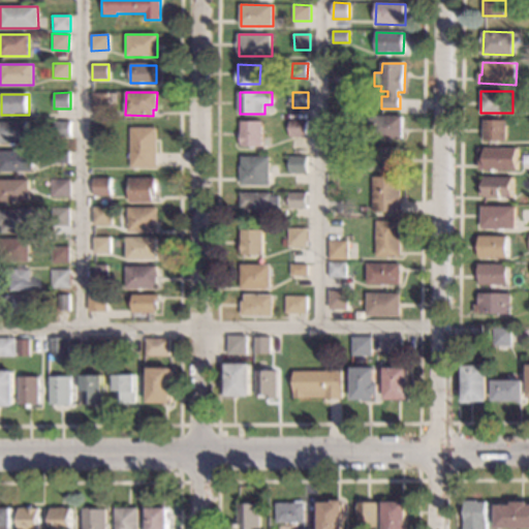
[(402,138),(368,137),(368,116),(402,117),(402,138)]
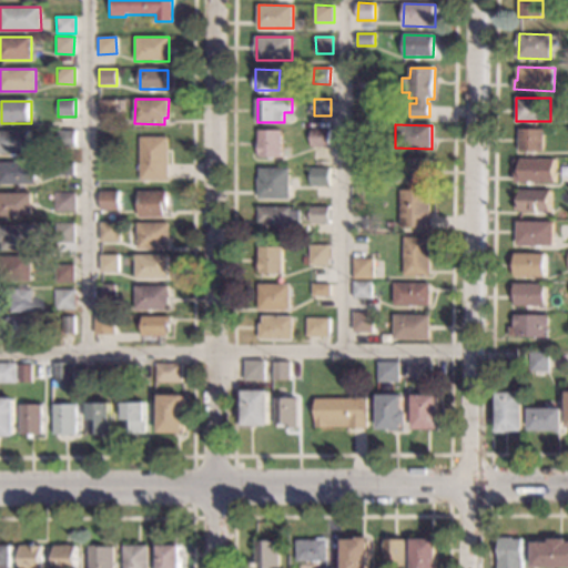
[(331,148),(312,148),(312,129),(330,128),(331,148)]
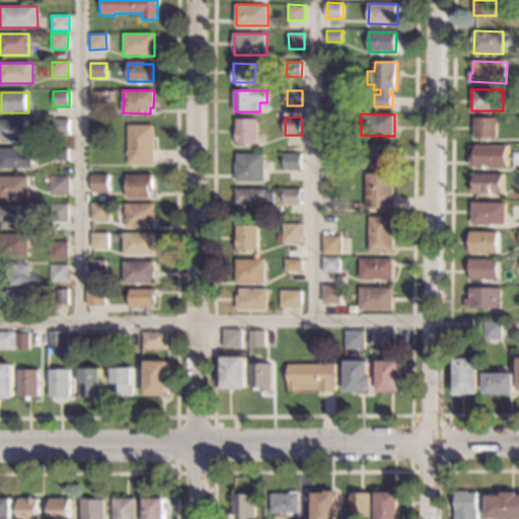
[(498,118),(497,138),(474,137),(475,117),(498,118)]
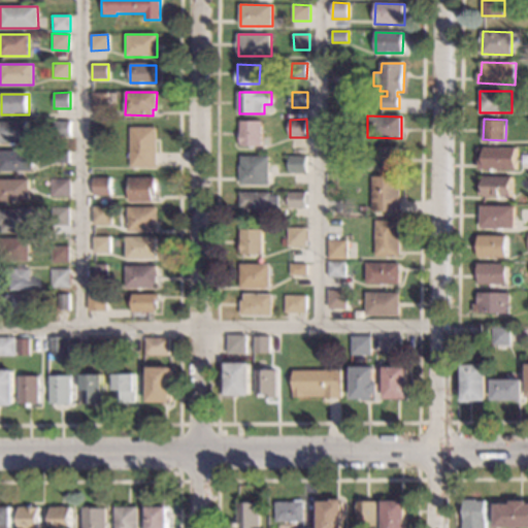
[(70,136),(54,136),(54,121),(70,121),(70,136)]
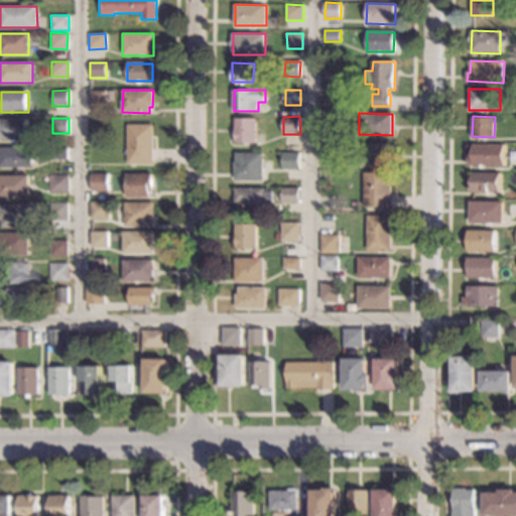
[(257,143),(235,142),(236,118),(257,119),(257,143)]
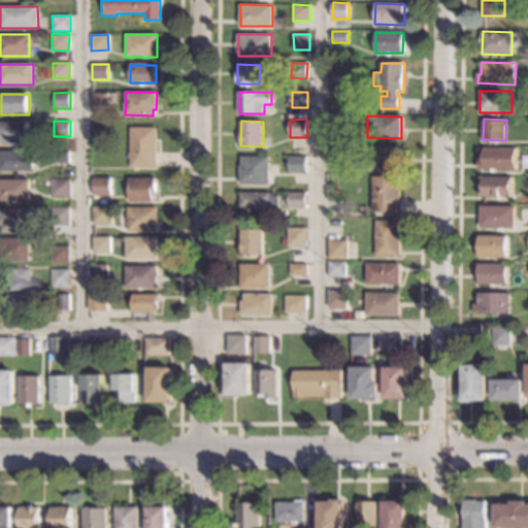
[(0,122),(29,123),(29,142),(0,142),(0,122)]
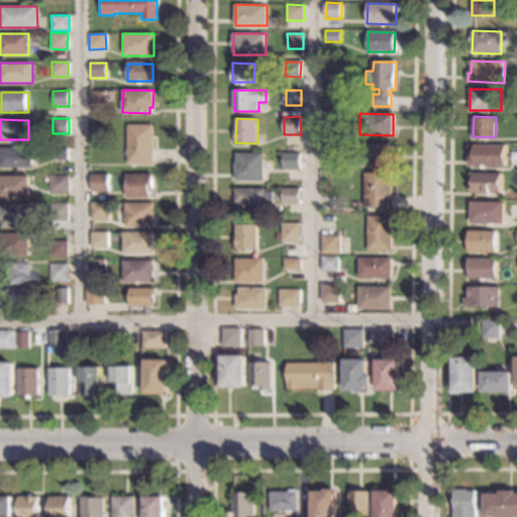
[(153,163),(126,164),(126,125),(152,124),(153,163)]
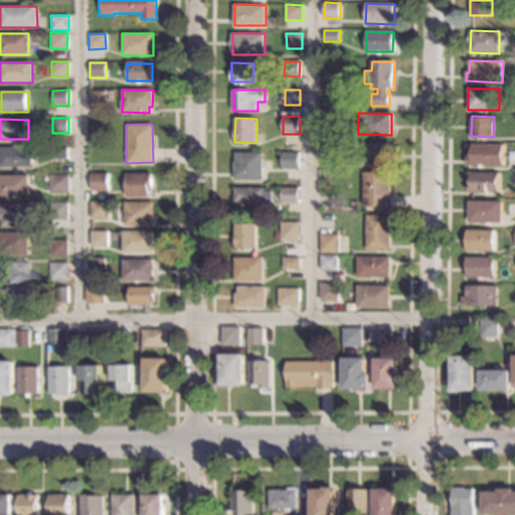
[(503,165),(467,165),(467,155),(472,155),(472,143),(504,143),(503,165)]
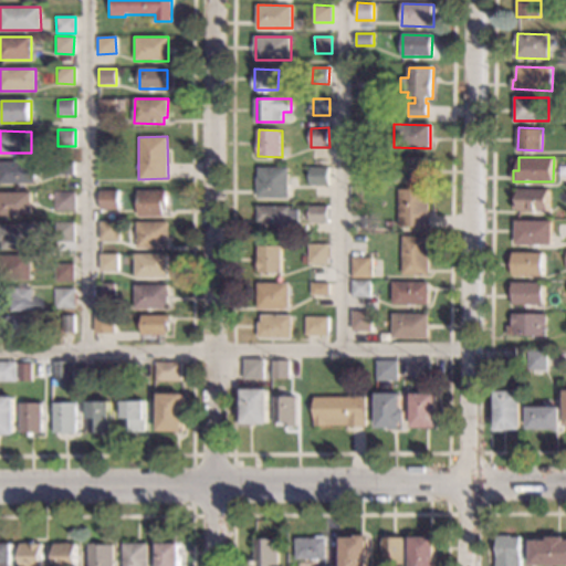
[(430,182),(397,182),(397,159),(430,159),(430,182)]
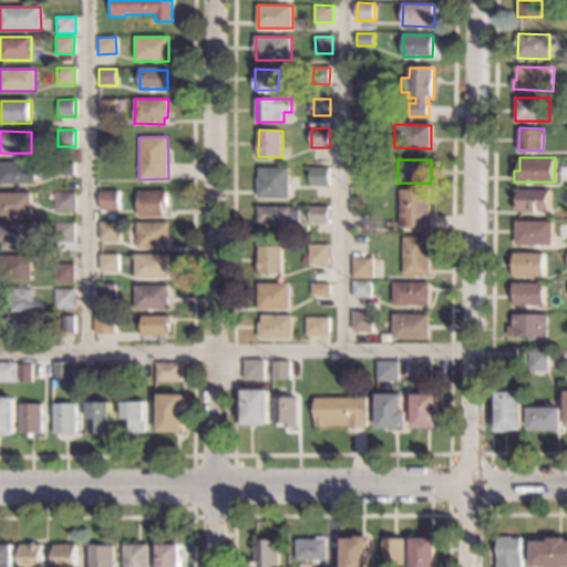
[(37,183),(1,184),(1,162),(37,161),(37,183)]
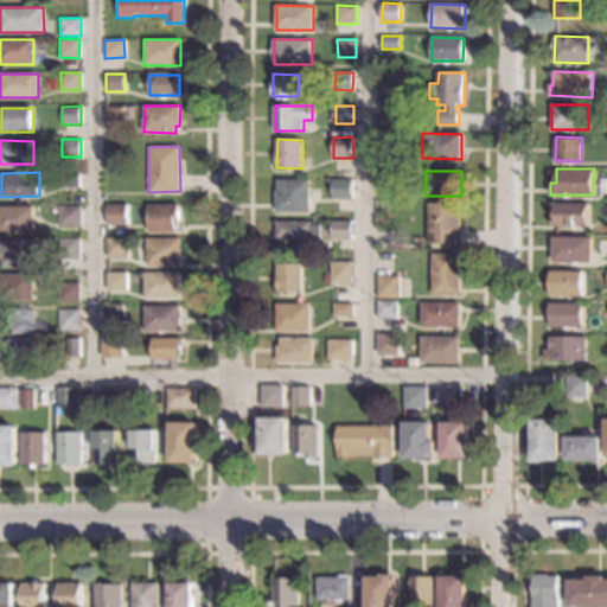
[(80,187),(59,187),(59,174),(78,174),(80,174),(80,187)]
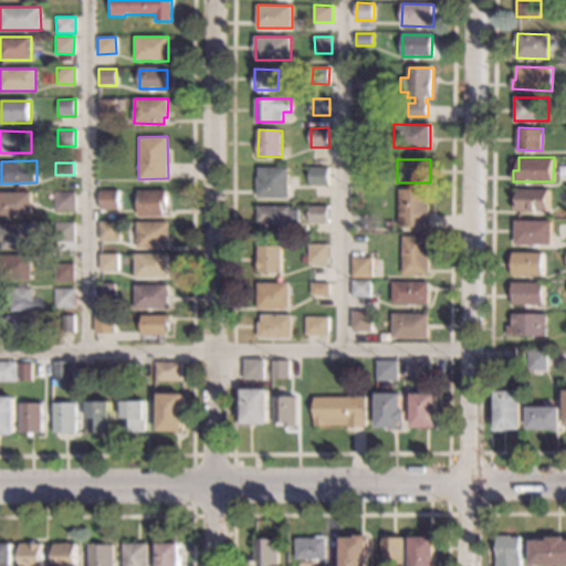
[(329,186),(310,185),(311,167),(329,167),(329,186)]
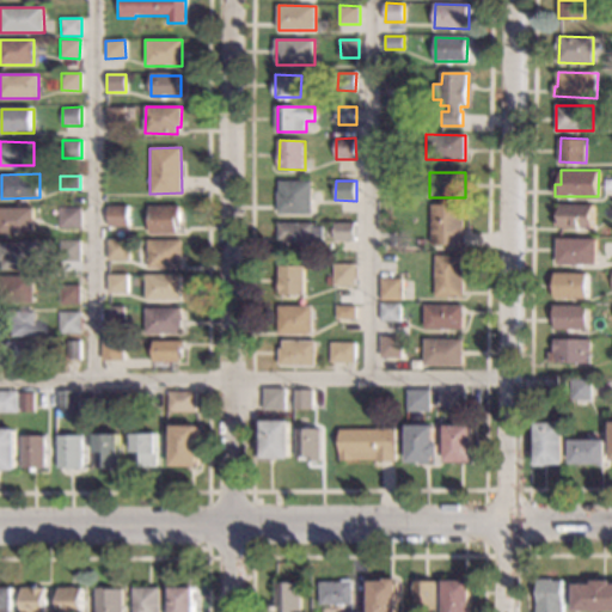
[(312,214),(277,214),(279,191),(280,191),(280,182),(313,182),(312,214)]
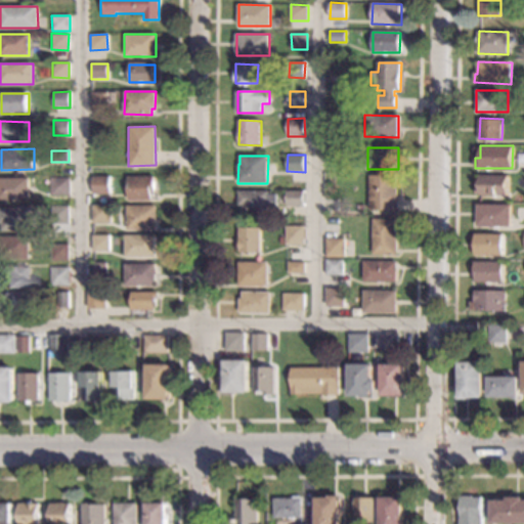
[(398,176),(396,211),(369,210),(370,175),(398,176)]
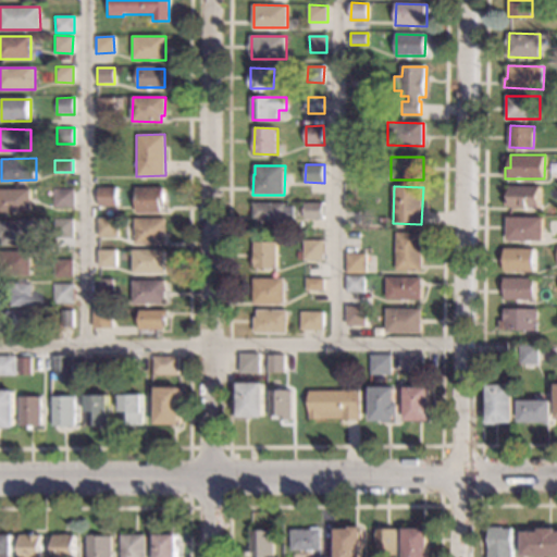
[(541,187),(540,207),(509,206),(509,186),(541,187)]
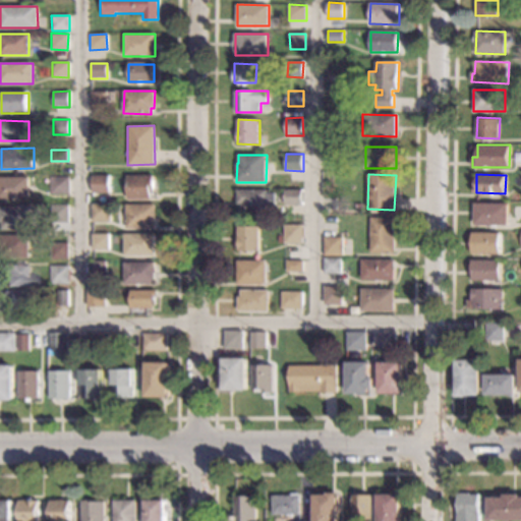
[(109,192),(92,193),(92,175),(109,175),(109,192)]
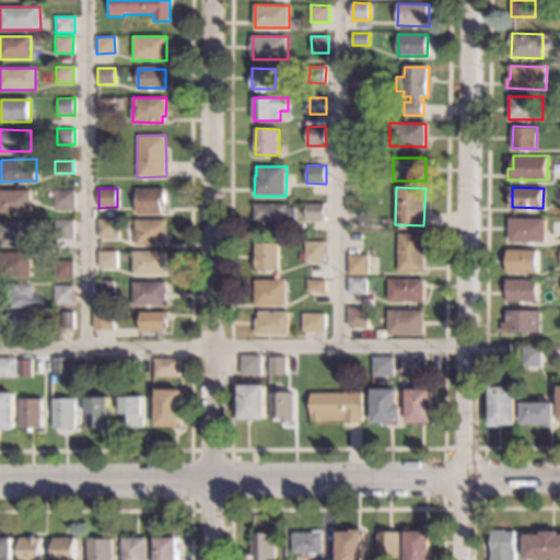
[(165,208),(162,208),(162,214),(136,214),(136,188),(165,188),(165,208)]
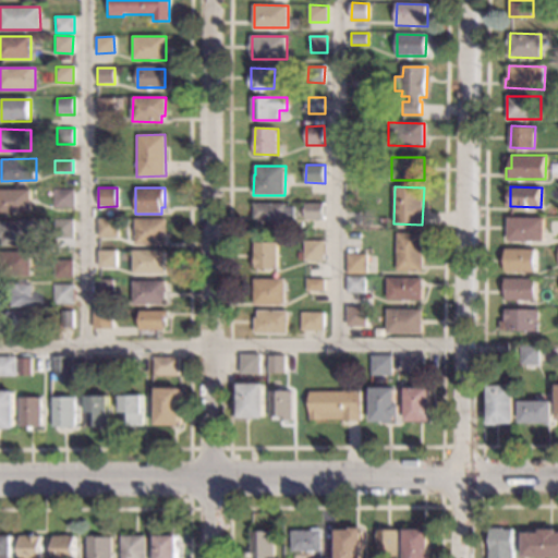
[(32,211),(0,211),(0,190),(32,190),(32,211)]
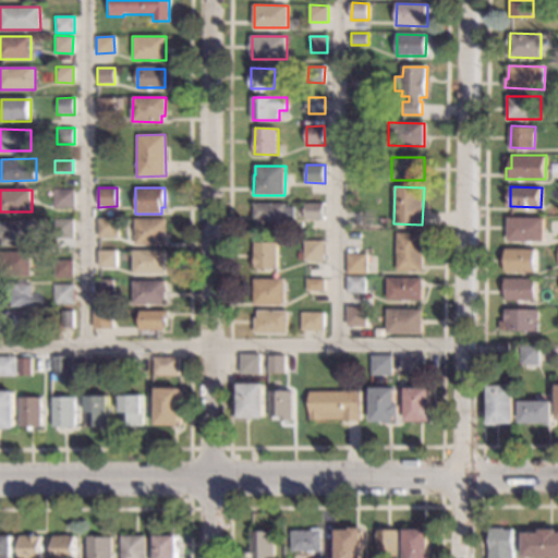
[(74,208),(53,208),(53,190),(74,190),(74,208)]
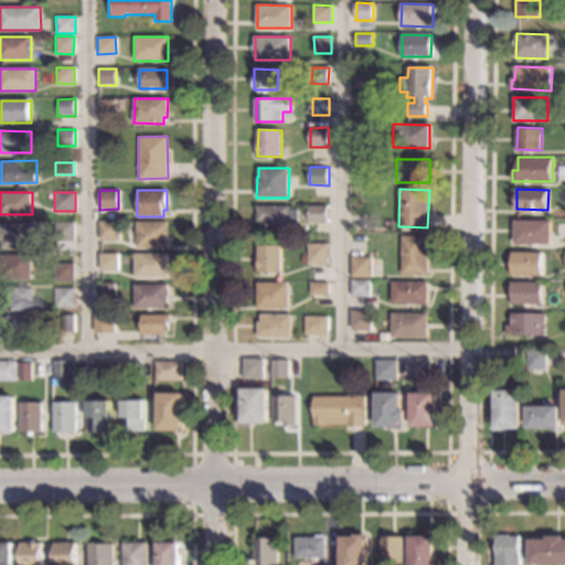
[(290,209),(298,209),(298,221),(290,221),(289,231),(262,231),(263,221),(257,221),(257,206),(290,206),(290,209)]
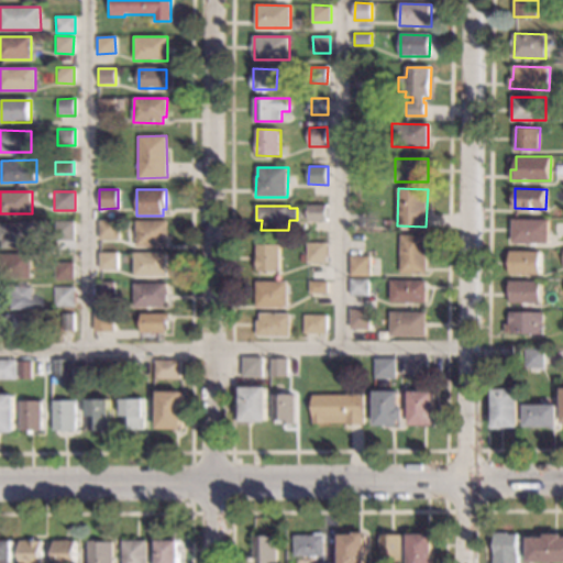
[(327,221),(308,221),(308,206),(327,206),(328,206),(327,221)]
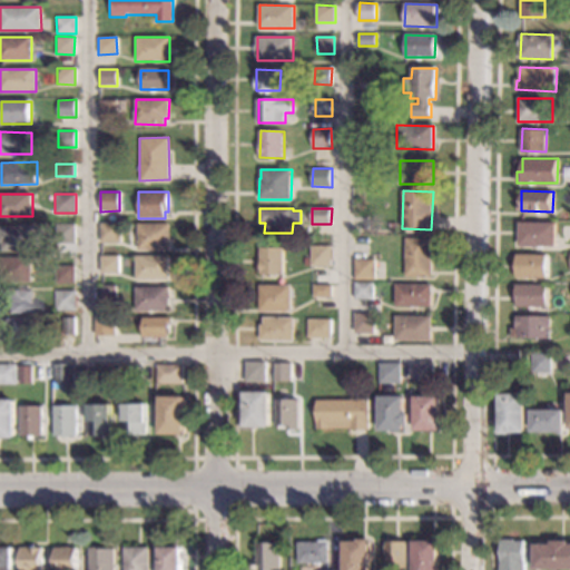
[(120,242),(100,242),(100,224),(119,223),(120,242)]
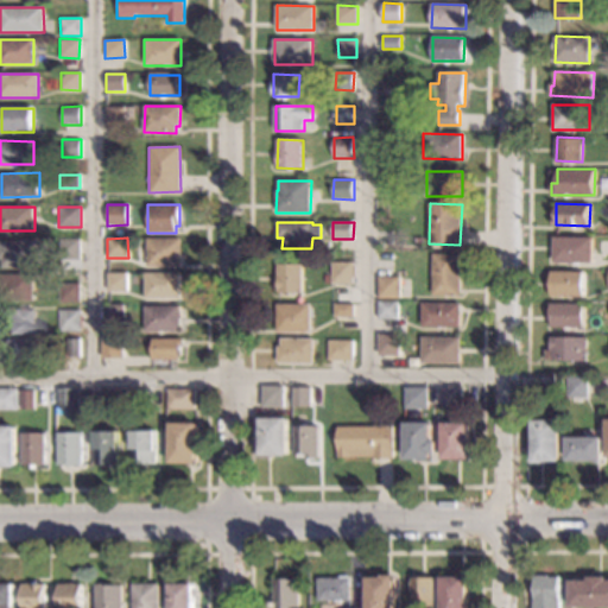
[(591,261),(553,260),(553,238),(591,238),(591,261)]
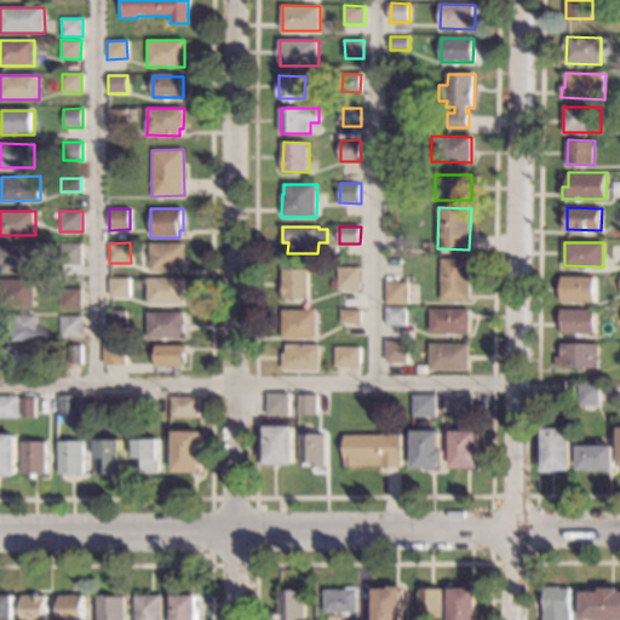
[(81,265),(61,265),(62,244),(79,245),(81,245),(81,265)]
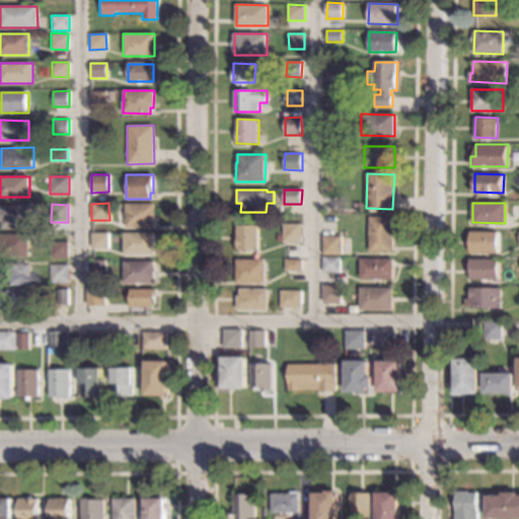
[(154,227),(125,227),(125,204),(154,204),(154,227)]
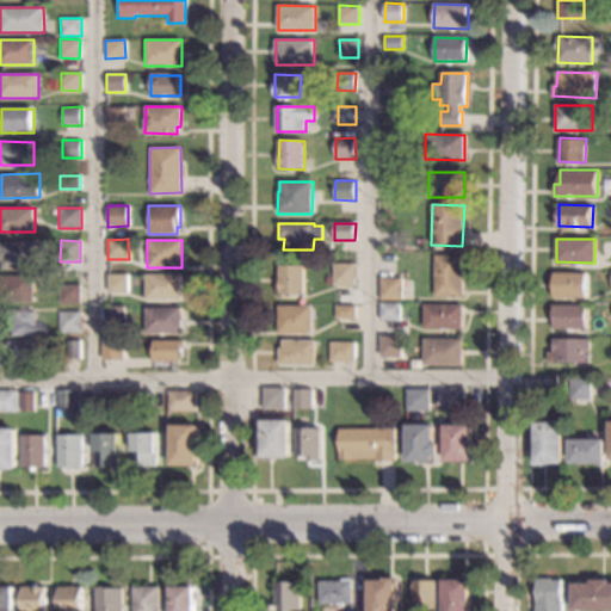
[(35,270),(2,270),(2,260),(0,260),(0,242),(35,244),(35,270)]
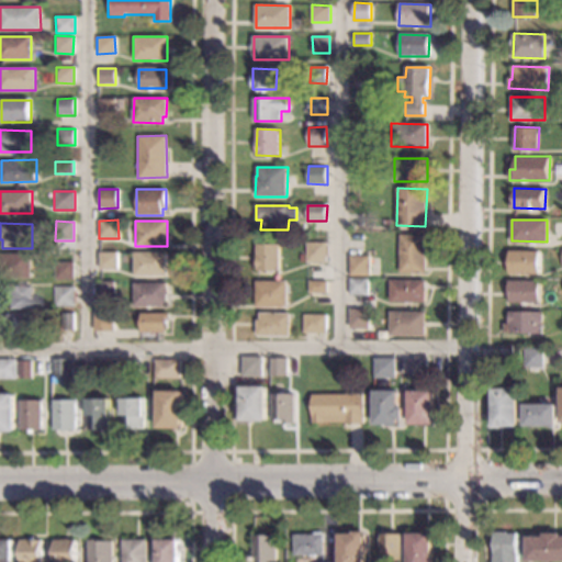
[(424,253),(425,253),(425,273),(400,274),(400,235),(424,235),(424,253)]
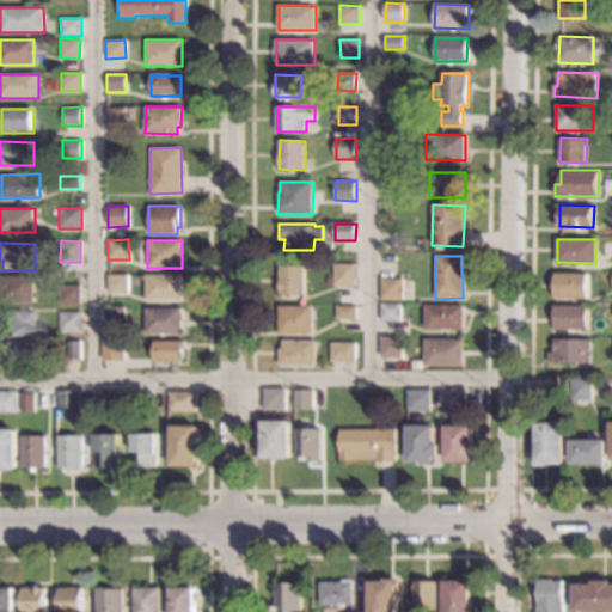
[(304,295),(279,295),(279,293),(275,292),(275,279),(279,279),(279,265),(305,267),(304,295)]
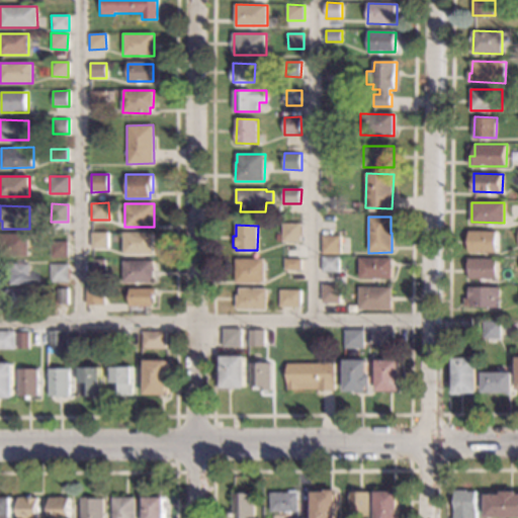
[(301,243),(283,242),(283,225),(300,225),(301,225),(301,243)]
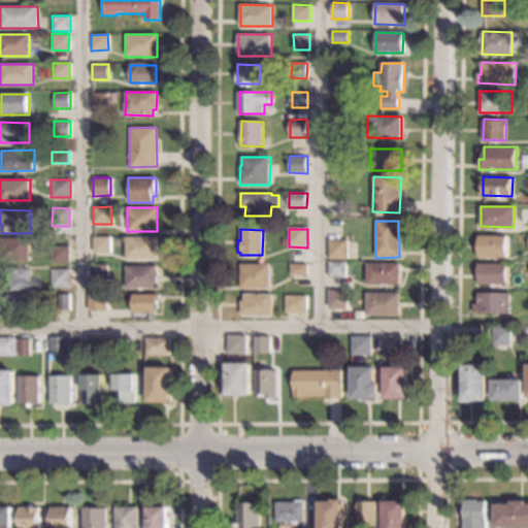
[(506,258),(477,258),(479,236),(506,237),(506,258)]
